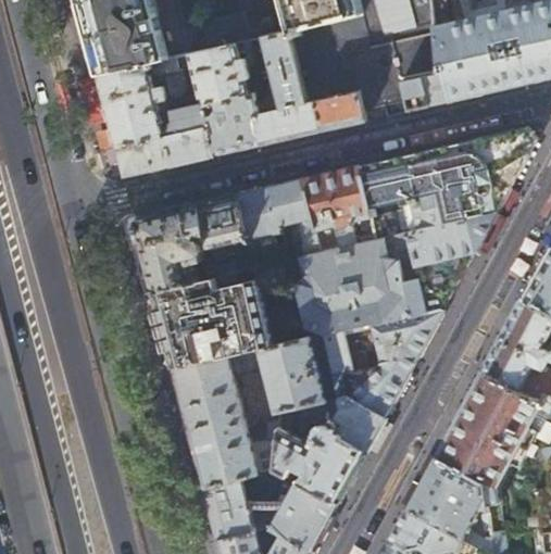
[(147,0),(74,0),(95,76),(164,61),(147,0)]
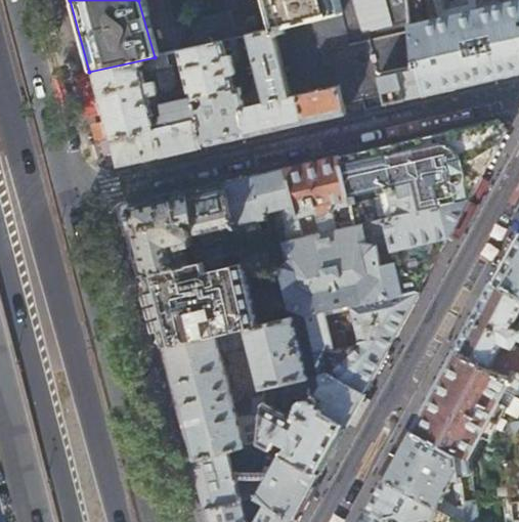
[(333,0),(261,0),(270,31),(337,15),(333,0)]
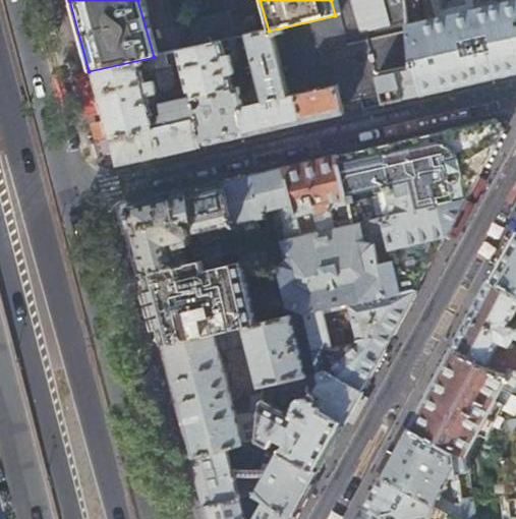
[(331,0),(335,15),(269,31),(268,33),(283,99),(291,97),(332,88),(337,105),(349,102),(377,96),(374,79),(393,75),(411,70),(403,39),(398,0),(331,0)]
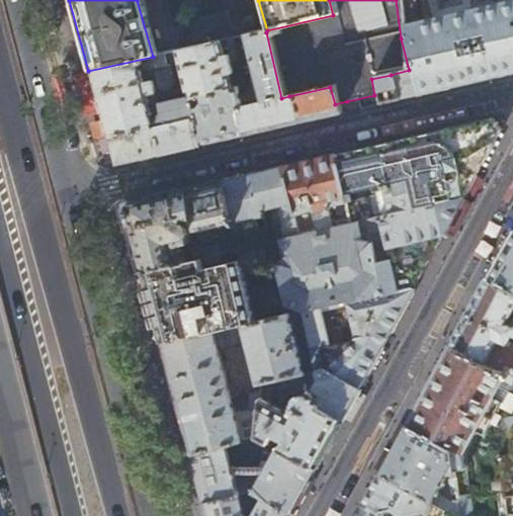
[(512,0),(396,0),(401,38),(409,70),(416,95),(441,89),(458,85),(504,75),(512,72),(512,0)]
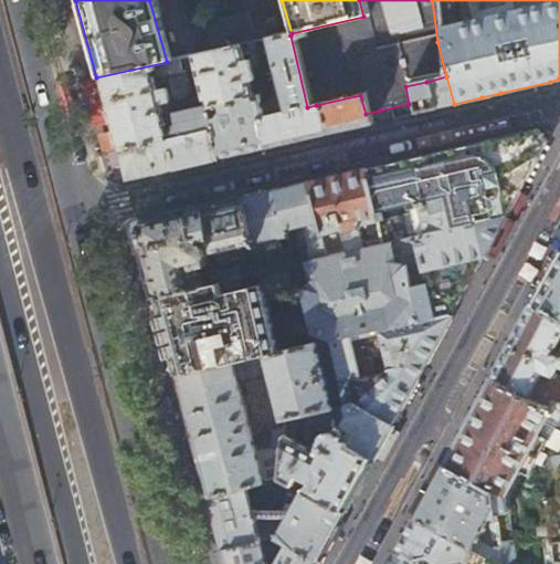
[(200,28),(207,53),(235,48),(250,44),(244,17),(200,28)]
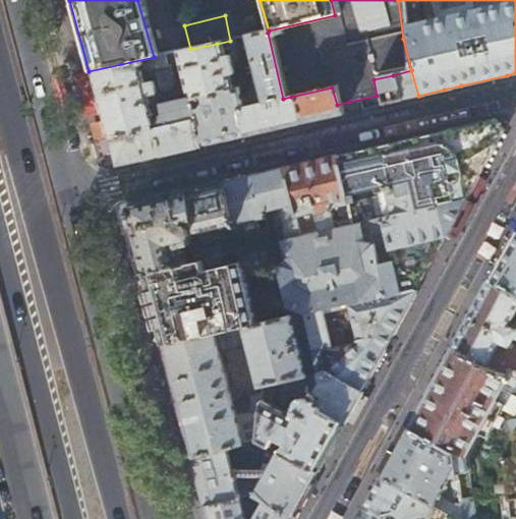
[(260,104),(283,99),(268,33),(243,38),(260,104)]
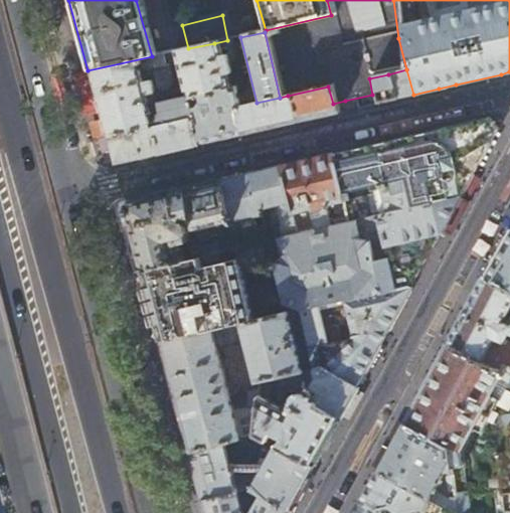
[(214,43),(188,48),(171,52),(183,99),(185,98),(186,100),(196,98),(226,90),(222,75),(226,74),(222,56),(218,56),(214,43)]
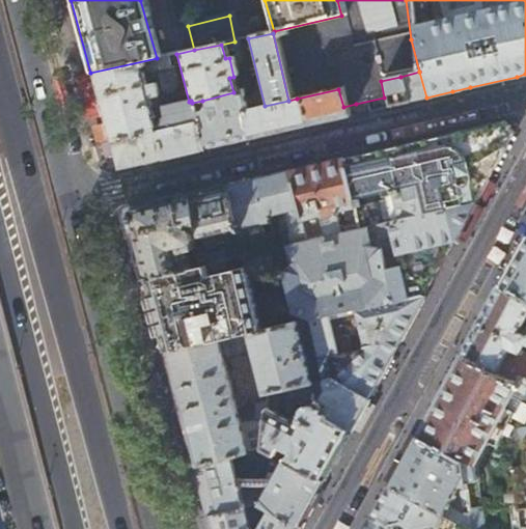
[(157,58),(90,73),(102,117),(105,130),(108,141),(155,131),(157,131),(150,110),(158,108),(156,99),(164,96),(158,70),(170,66),(167,56),(157,58)]
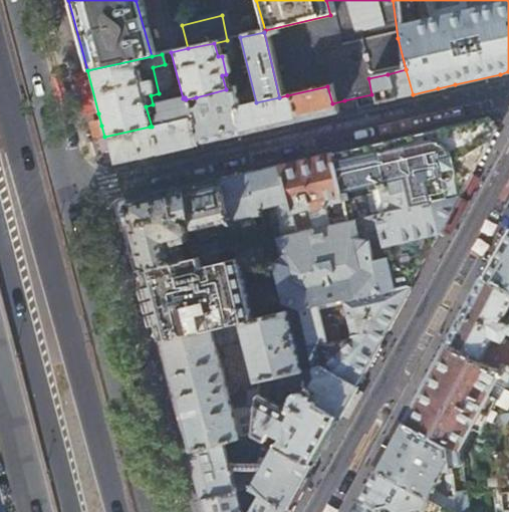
[(406,69),(388,74),(394,99),(413,94),(406,69)]
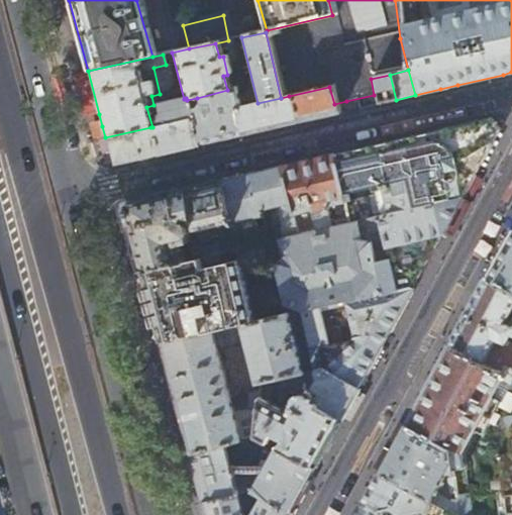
[(99,114),(88,71),(77,75),(88,117),(99,114)]
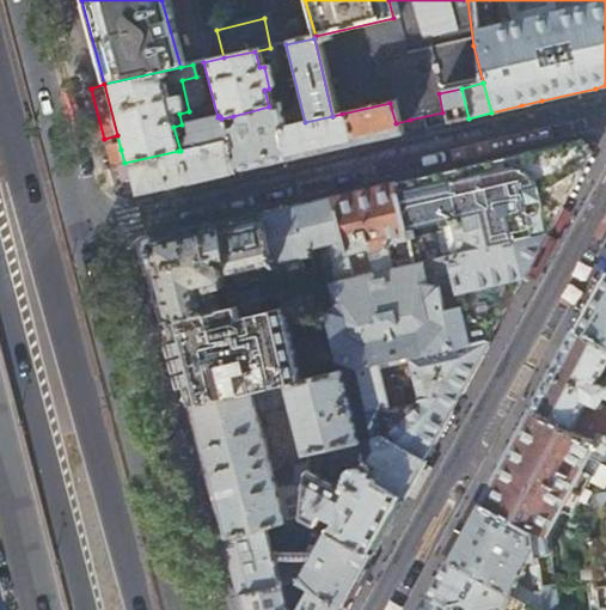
[(439,93),(442,113),(445,123),(463,120),(469,119),(461,89),(439,93)]
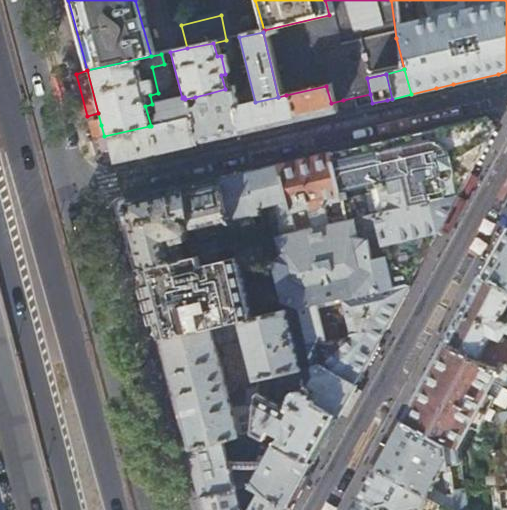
[(326,86),(286,95),(293,122),(300,120),(334,112),(331,103),(326,86)]
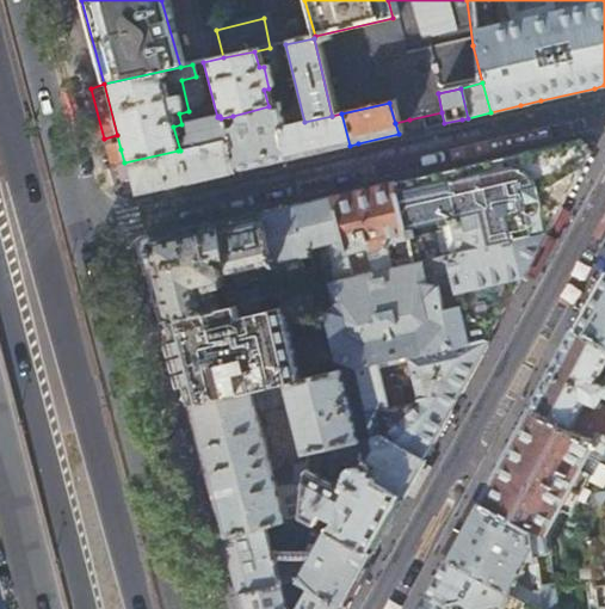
[(269,106),(233,116),(234,121),(232,127),(223,128),(226,140),(233,172),(258,167),(282,161),(273,129),(283,127),(278,105),(269,106)]
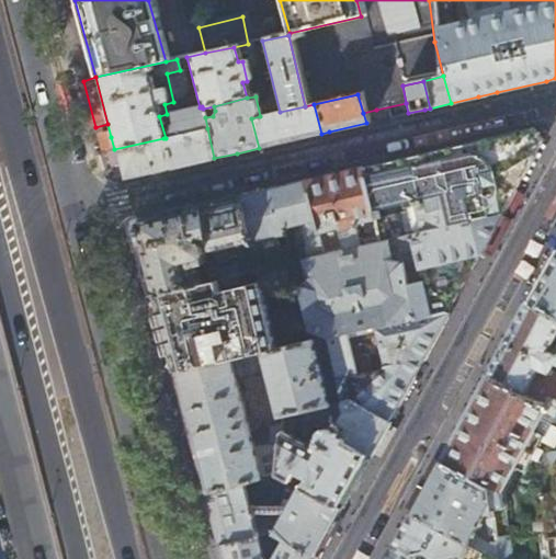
[(314,104),(305,106),(280,112),(260,116),(251,118),(259,148),(290,140),(321,134),(314,104)]
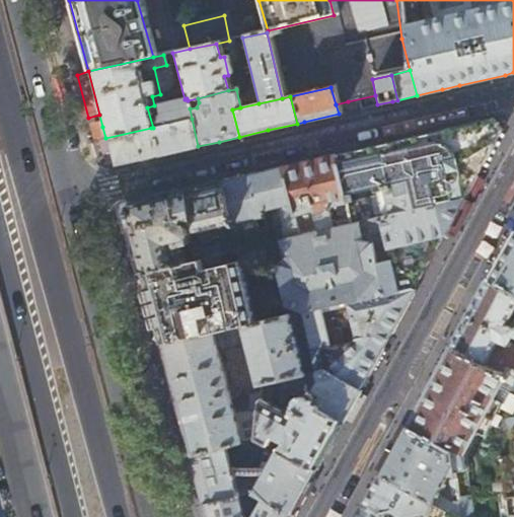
[(187,98),(185,99),(154,105),(147,107),(153,128),(192,119),(190,108),(188,100),(187,98)]
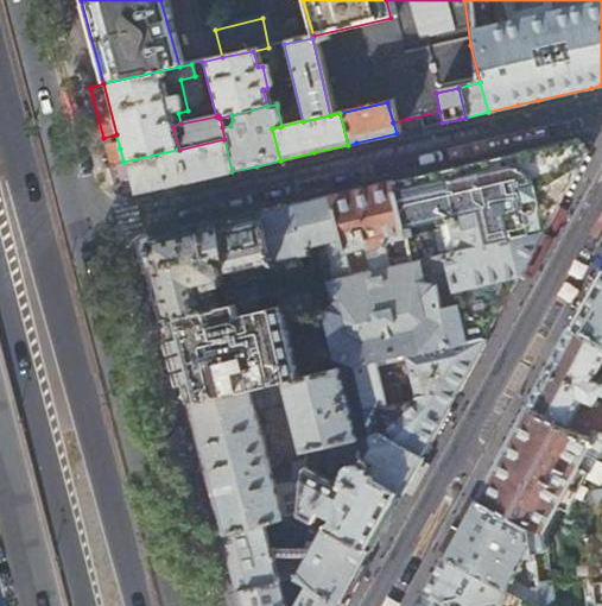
[(225,139),(179,150),(177,150),(183,183),(208,177),(232,171),(225,139)]
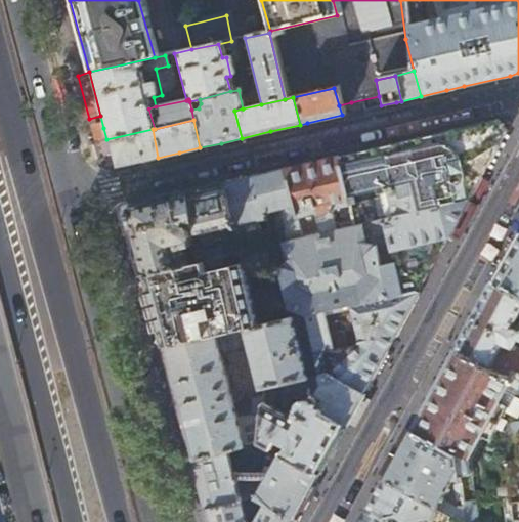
[(480,124),(336,158),(352,227),(465,202),(480,174),(496,146),(492,140),(504,132),(495,121),(483,129),(480,124)]
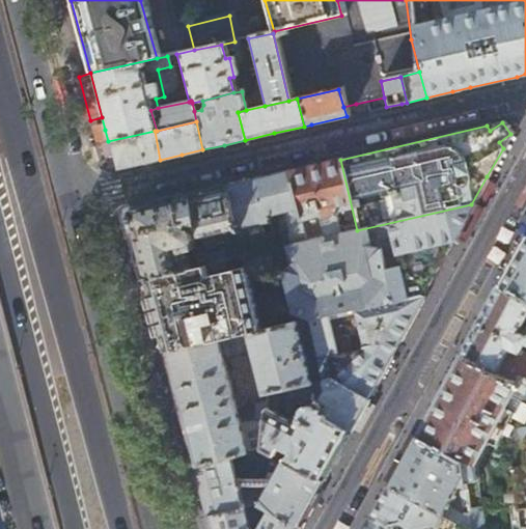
[(155,131),(108,141),(115,168),(116,170),(117,169),(160,160),(155,131)]
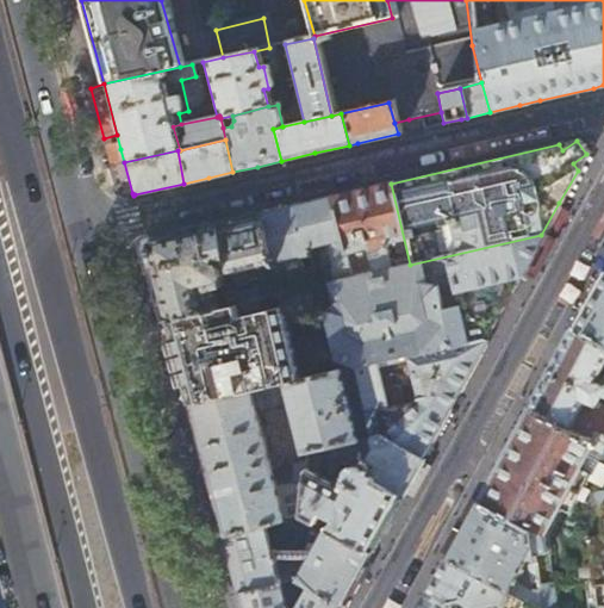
[(132,193),(124,162),(113,166),(120,192),(128,197),(134,196),(132,193)]
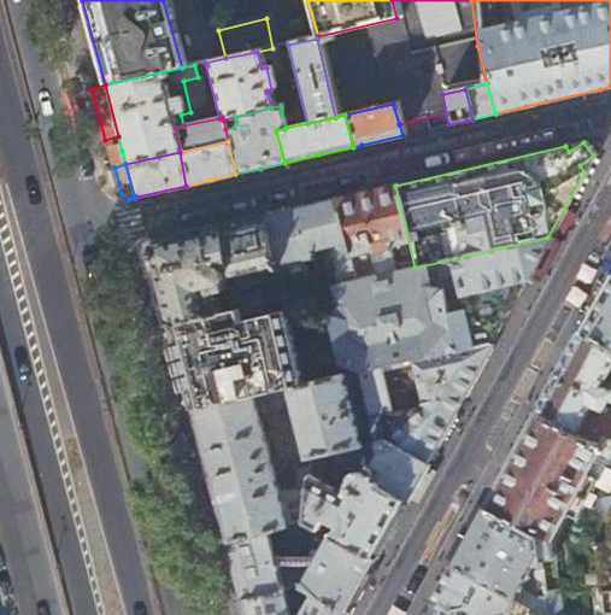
[(395,186),(333,199),(344,244),(353,282),(415,268),(395,186)]
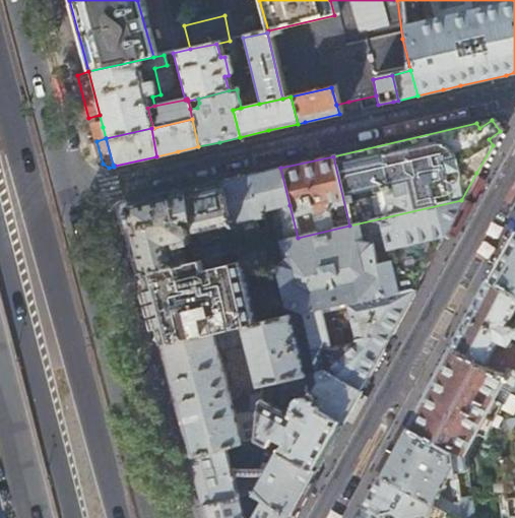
[(280,168),(252,175),(261,210),(290,205),(280,168)]
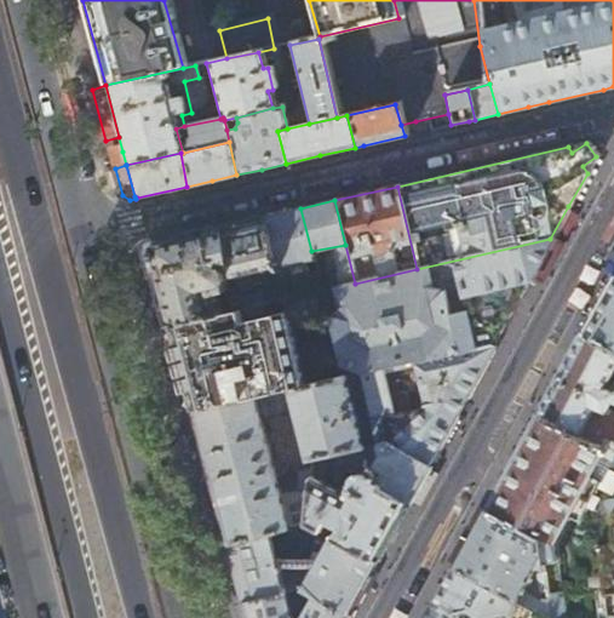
[(300,209),(264,217),(277,269),(314,259),(311,251),(300,209)]
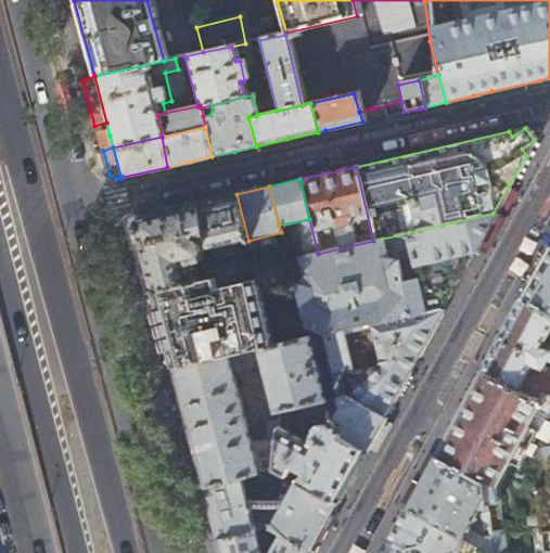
[(151,292),(256,268),(248,241),(237,194),(131,219),(149,285),(151,292)]
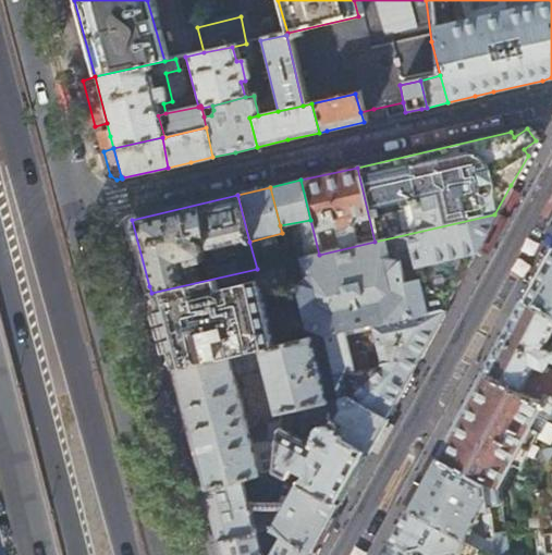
[(375,242),(319,255),(289,261),(287,261),(299,312),(305,340),(307,340),(321,336),(441,311),(468,262),(477,246),(494,214),(375,242)]
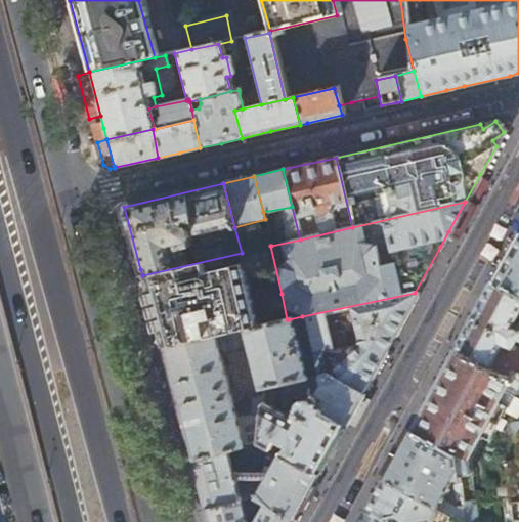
[(300,240),(292,207),(263,212),(265,219),(267,230),(271,246),(300,240)]
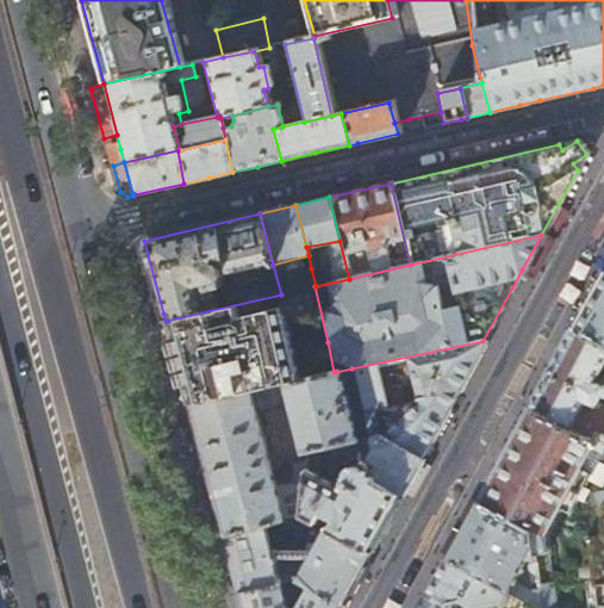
[(315,286),(316,286),(311,268),(299,271),(304,289),(315,286)]
